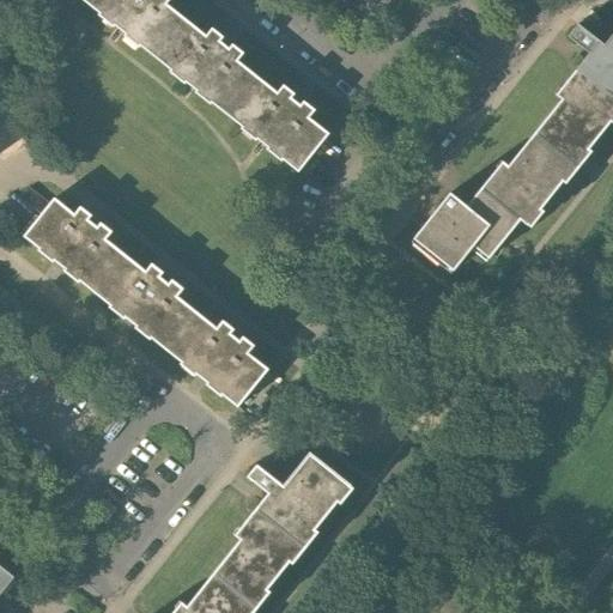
[(83,0),(155,59),(183,20),(165,5),(168,0),(83,0)]
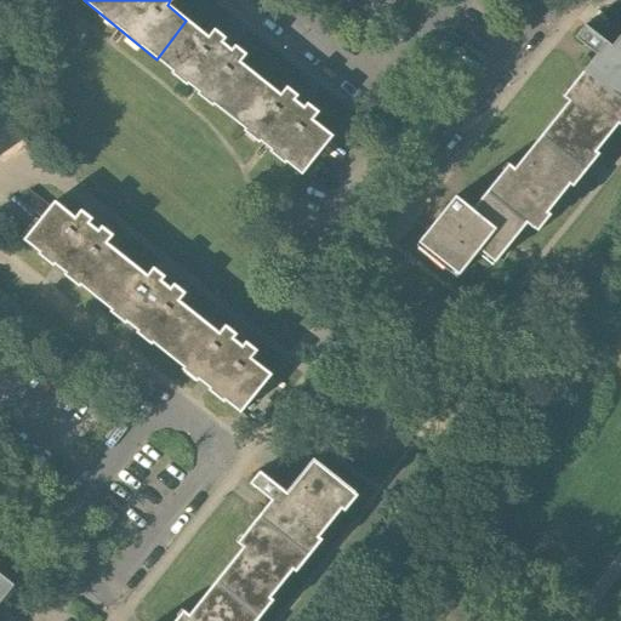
[(208,38),(186,21),(157,60),(229,118),(261,79),(240,62),(246,55),(235,46),(232,51),(222,43),(226,38),(215,29),(208,38)]
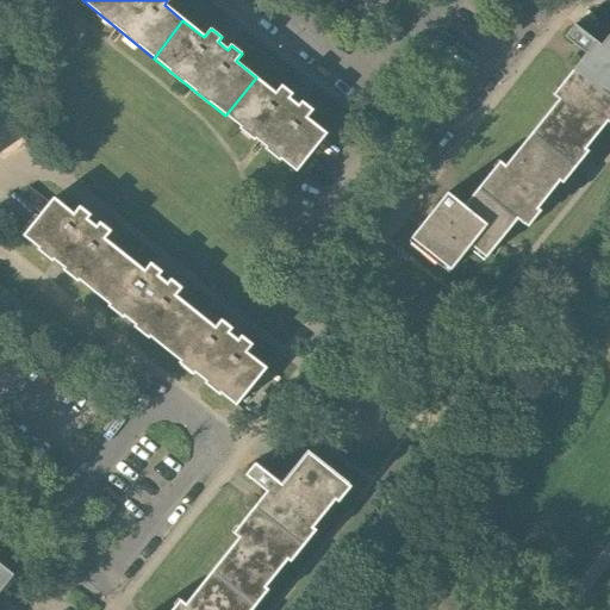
[(609,119),(609,32),(603,42),(577,22),(567,33),(587,49),(576,64),(554,92),(559,97),(533,130),(577,165),(590,149),(586,147),(609,118),(609,119)]
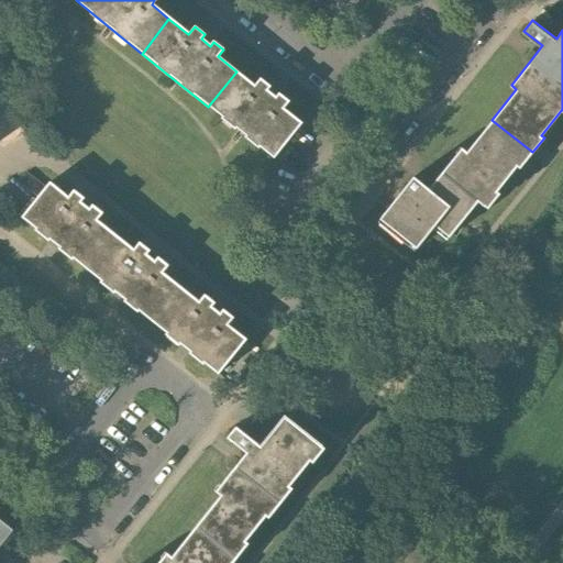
[(254,86),(236,72),(208,107),(274,159),(302,124),(284,109),(289,102),(279,94),(275,98),(267,91),(271,87),(261,79),(254,86)]
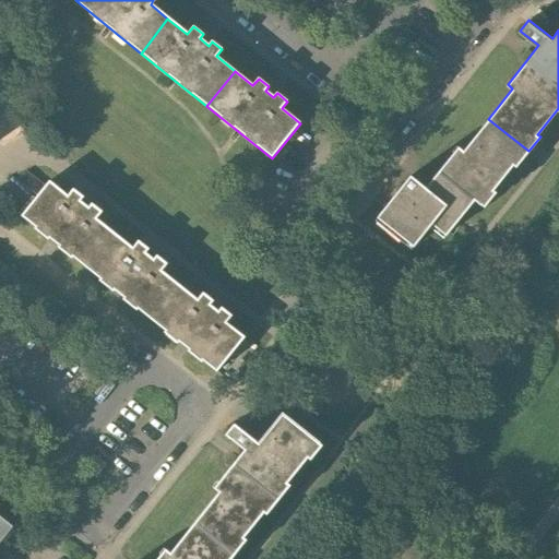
[(458,146),(439,170),(427,186),(409,171),(376,214),(413,245),(430,223),(447,235),(475,199),(485,207),(497,192),(494,189),(513,164),(516,166),(528,151),(488,119),(463,150),(458,146)]
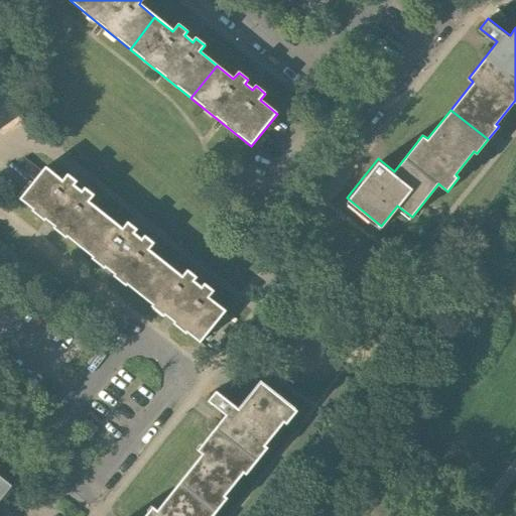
[(18,197),(79,246),(105,214),(89,201),(94,194),(84,185),(81,189),(74,183),(77,180),(67,171),(61,178),(44,164),(37,173),(26,164),(19,173),(30,182),(18,197)]
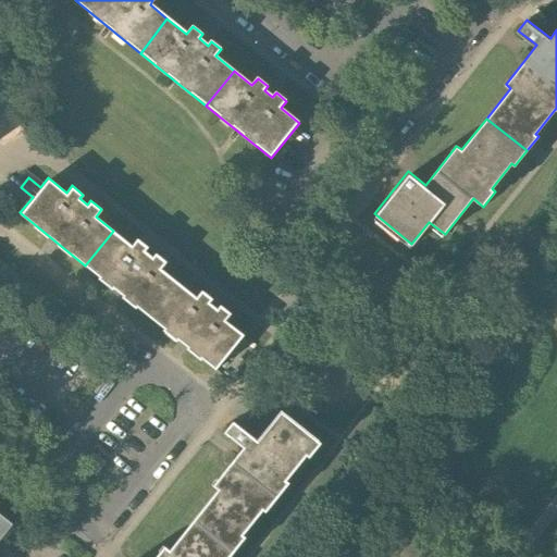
[(131,245),(113,231),(85,265),(150,319),(178,283),(161,269),(166,262),(156,254),(152,257),(145,250),(147,246),(137,238),(131,245)]
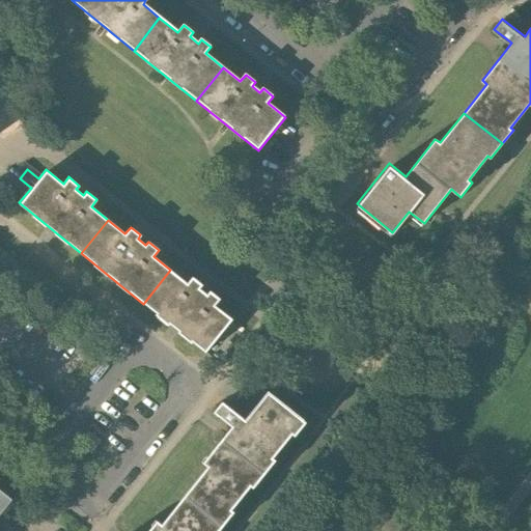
[(187,284),(170,270),(143,304),(205,355),(233,320),(216,306),(221,300),(211,291),(207,296),(199,289),(203,285),(193,277),(187,284)]
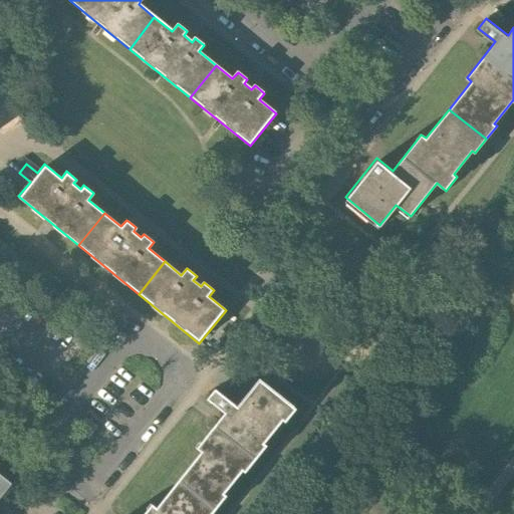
[(247,472),(259,458),(268,447),(266,445),(284,423),(286,424),(297,410),(260,379),(240,406),(218,389),(210,398),(227,412),(217,425),(199,448),(204,452),(182,479),(219,508),(229,496),(226,494),(245,470),(247,472)]
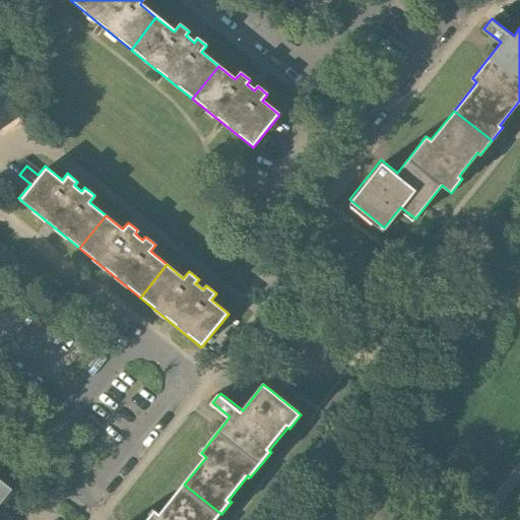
[(146,476),(157,485),(175,464),(164,455),(146,476)]
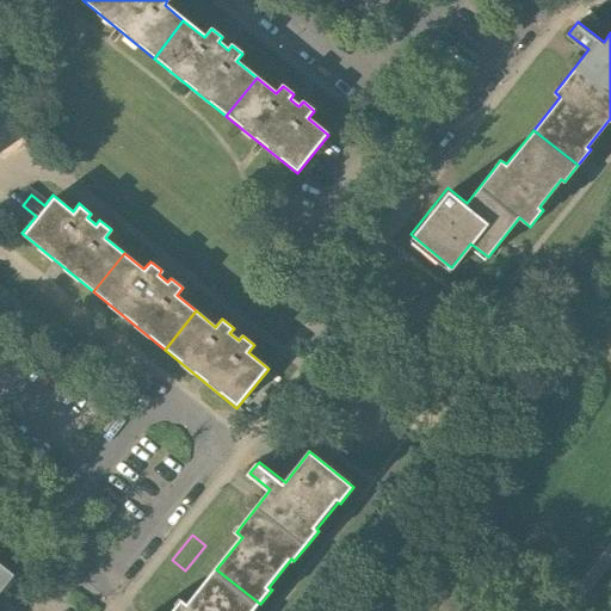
[(0,592),(14,575),(0,563),(0,592)]
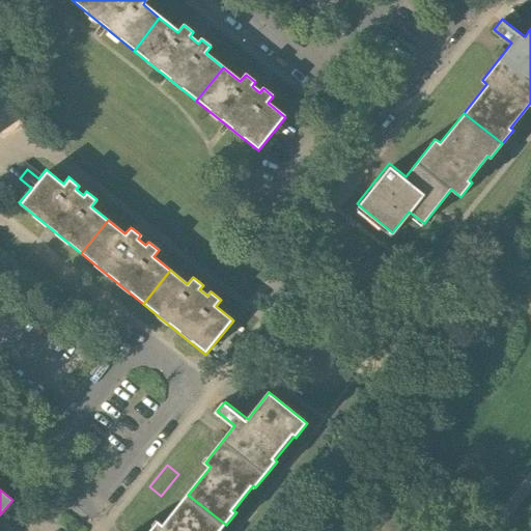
[(158,521),(149,530),(221,530),(226,525),(188,495),(164,526),(158,521)]
